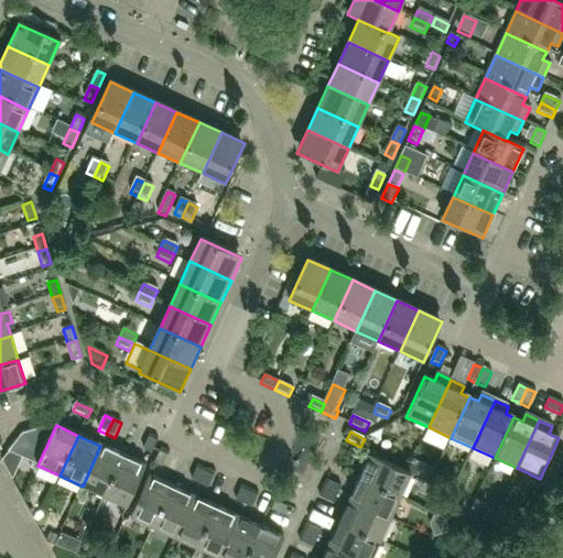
[(151,455),(158,440),(150,436),(143,451),(151,455)]
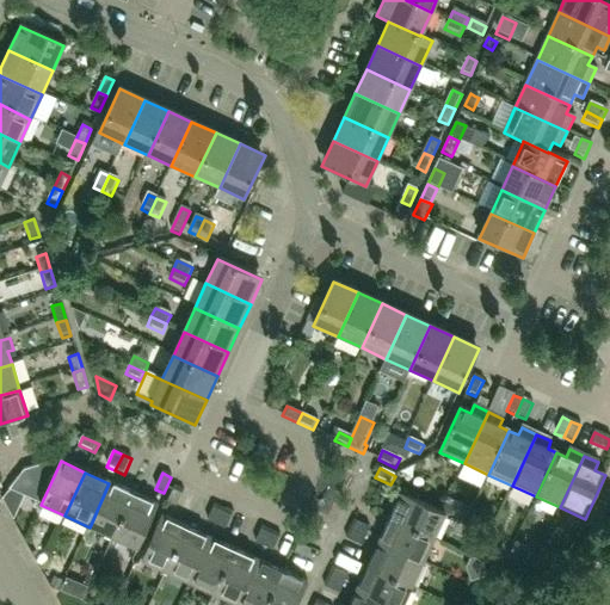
[(114,538),(134,494),(109,483),(90,528),(114,538)]
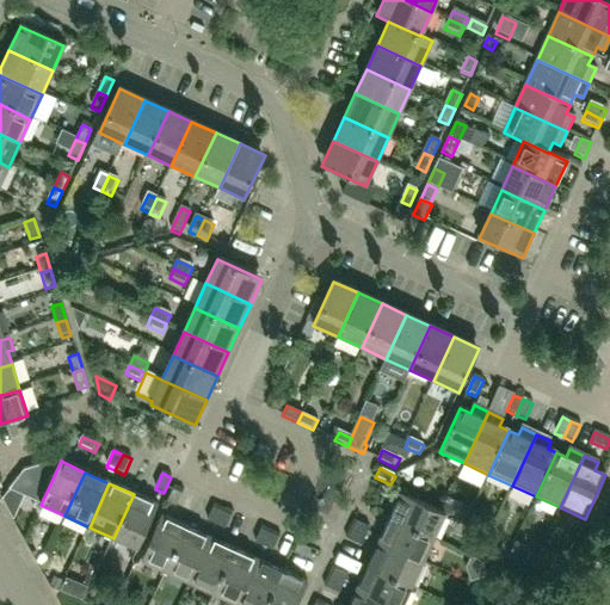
[(177,508),(184,493),(174,488),(167,504),(177,508)]
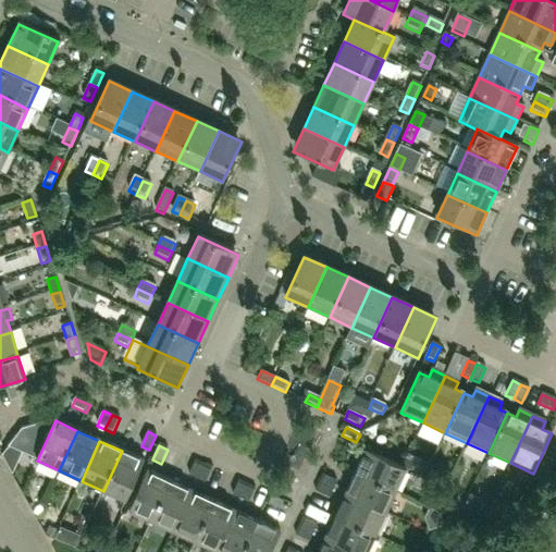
[(126,502),(144,462),(122,451),(103,491),(126,502)]
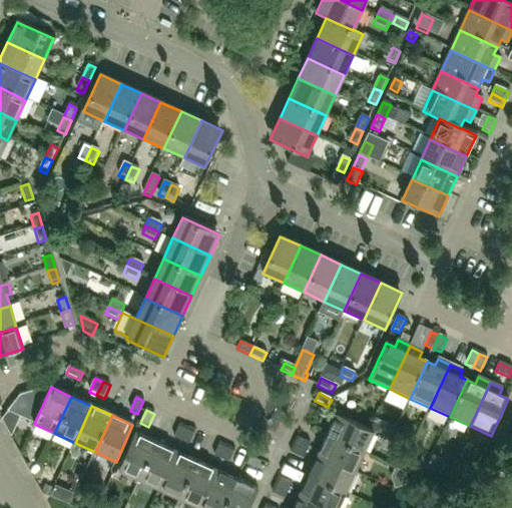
[(375,433),(337,415),(327,436),(365,454),(375,433)]
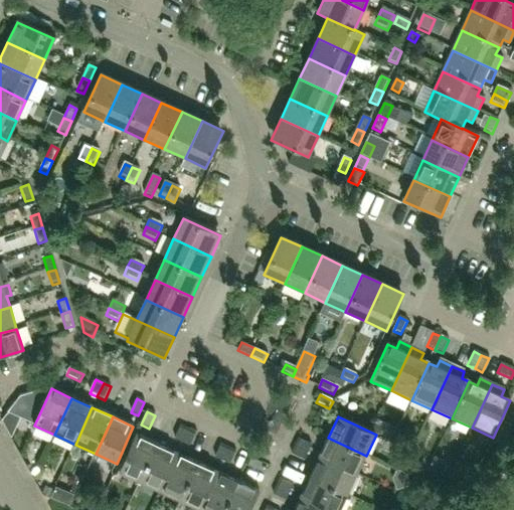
[(377,425),(373,433),(381,437),(385,429),(377,425)]
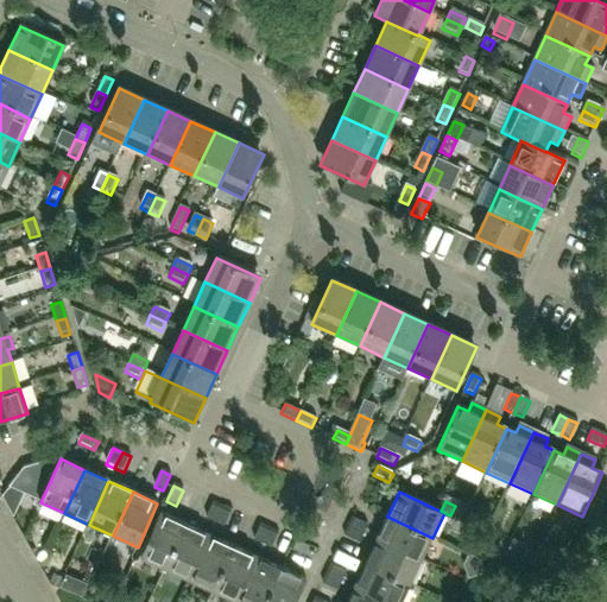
[(216,524),(222,508),(214,505),(207,520),(216,524)]
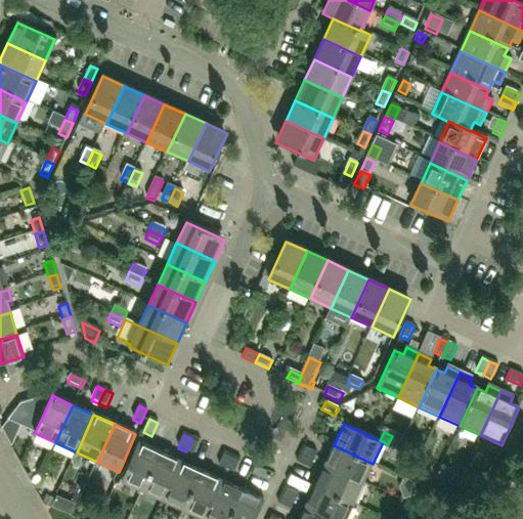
[(193,455),(200,441),(191,438),(186,451),(193,455)]
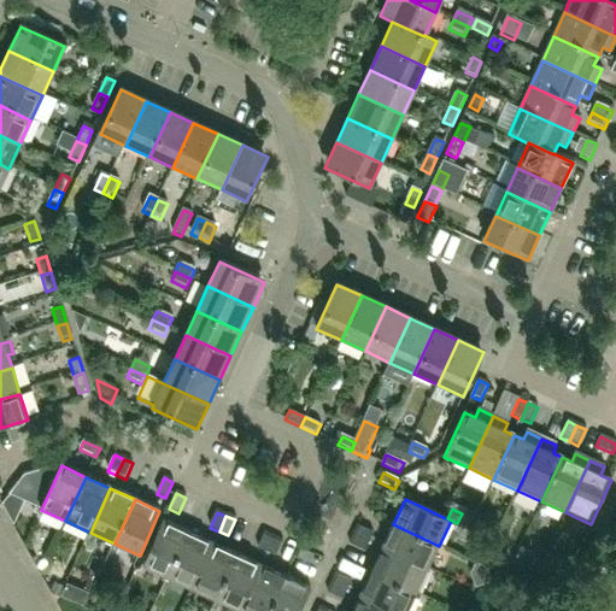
[(168,577),(188,534),(163,522),(142,567),(168,577)]
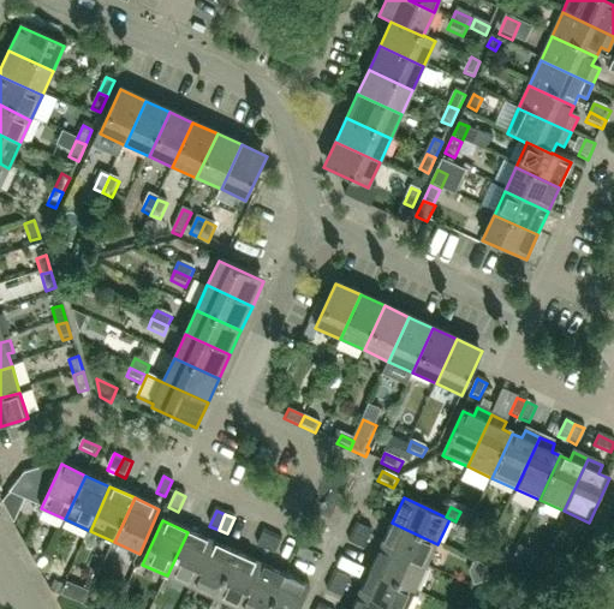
[(381,547),(427,568),(437,544),(392,523),(392,524),(381,547)]
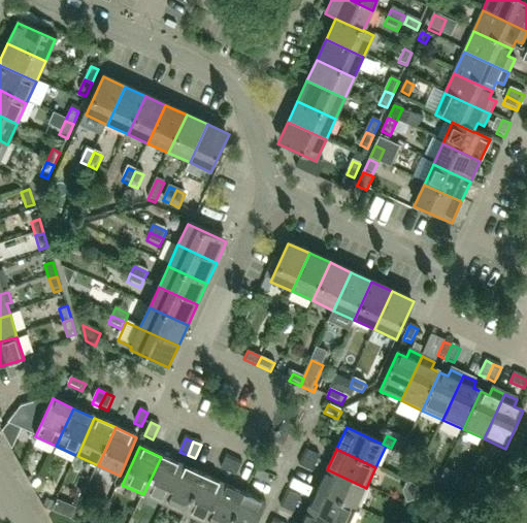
[(321,458),(306,451),(303,459),(317,465),(321,458)]
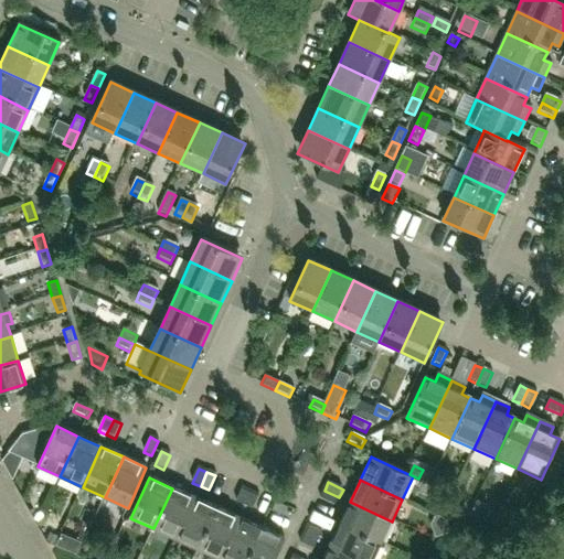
[(176,539),(194,498),(172,488),(153,528),(176,539)]
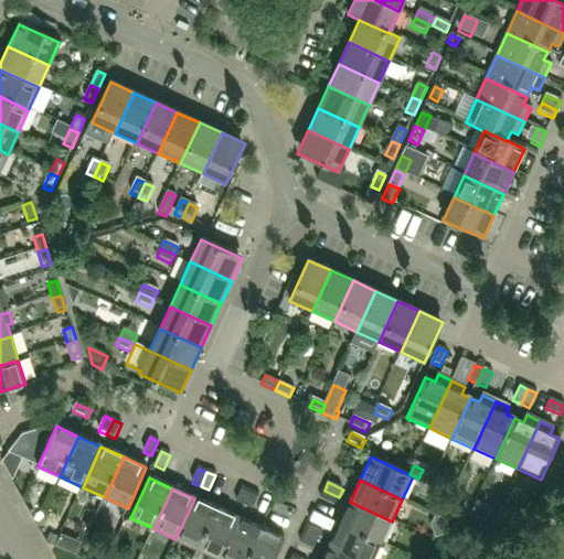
[(244,506),(251,493),(243,488),(236,503),(244,506)]
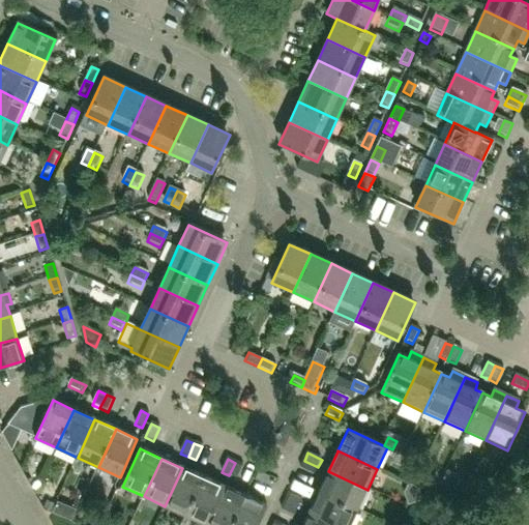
[(315,474),(318,467),(304,461),(300,468),(315,474)]
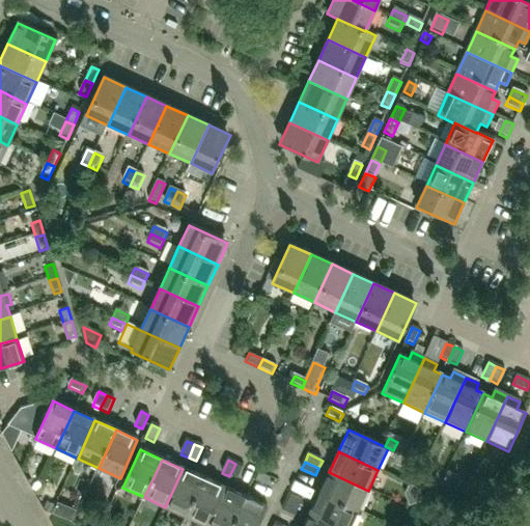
[(238,480),(244,467),(235,464),(229,476),(238,480)]
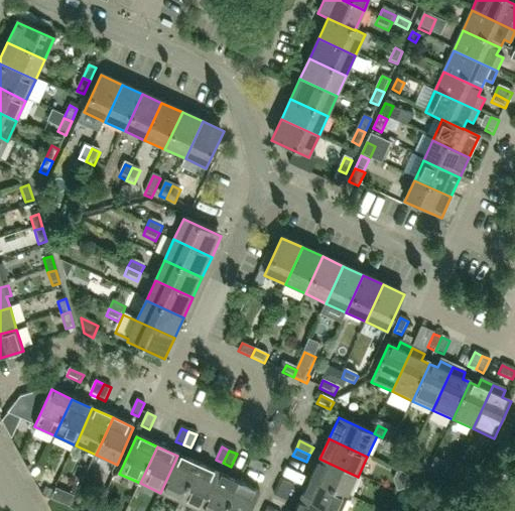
[(180,502),(198,465),(177,456),(160,493),(180,502)]
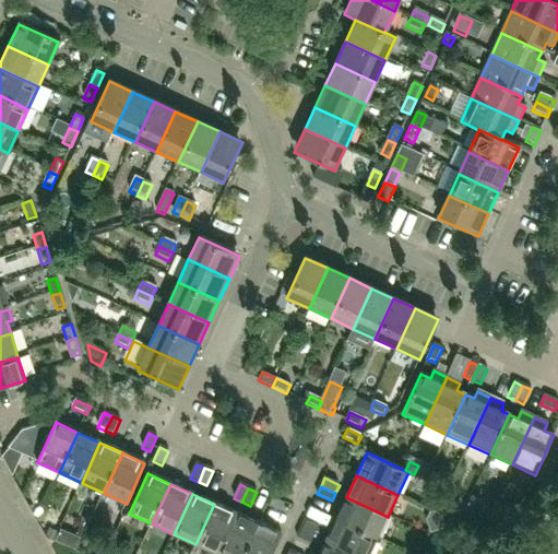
[(387,517),(388,517),(346,497),(336,519),(377,539),(387,517)]
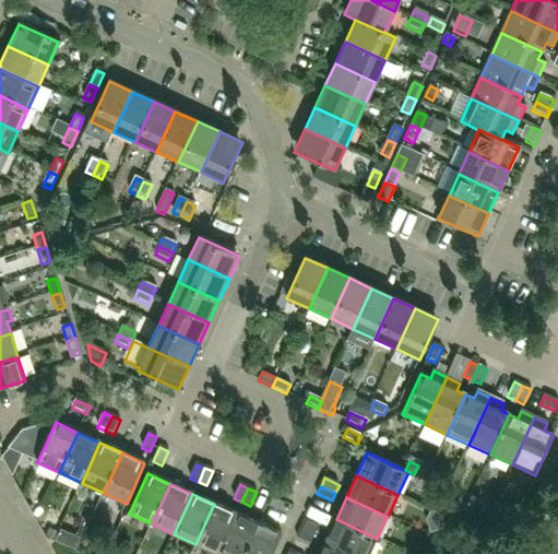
[(281,513),(284,505),(270,498),(266,506),(281,513)]
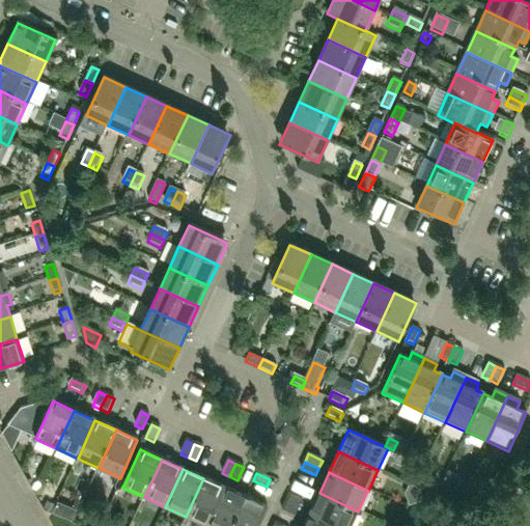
[(448,473),(443,486),(455,492),(462,479),(448,473)]
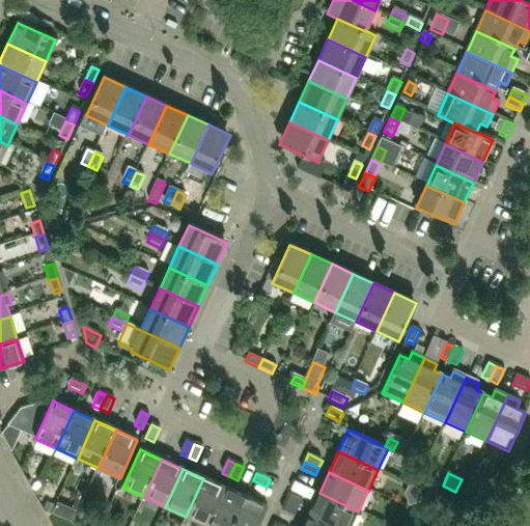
[(203,478),(186,517),(205,525),(207,525),(224,489),(203,478)]
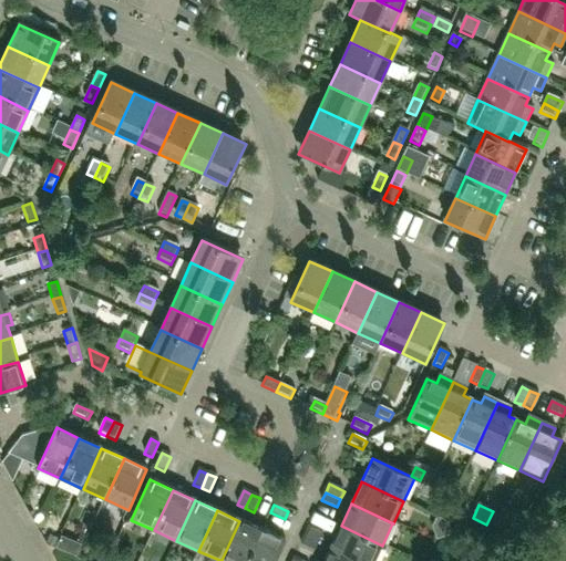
[(248,560),(263,531),(249,526),(239,521),(222,560),(248,560)]
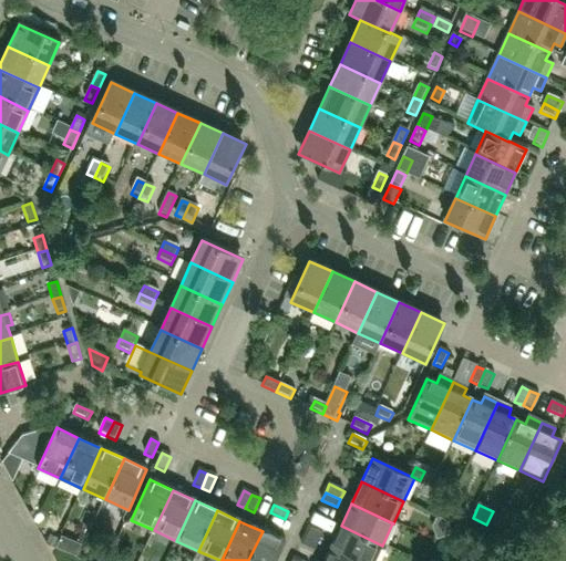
[(330,549),(356,560),(376,560),(382,546),(341,526),(341,527),(330,549)]
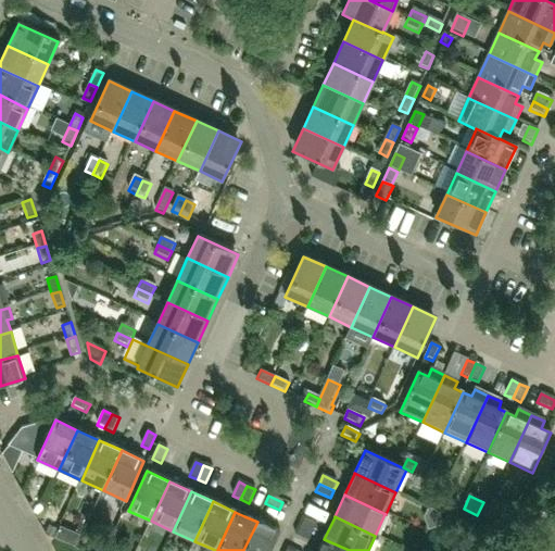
[(313,534),(317,525),(303,518),(299,527),(313,534)]
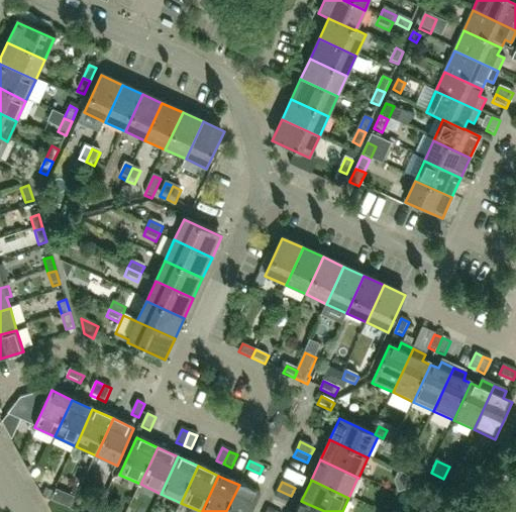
[(251,511),(260,494),(239,485),(226,511),(251,511)]
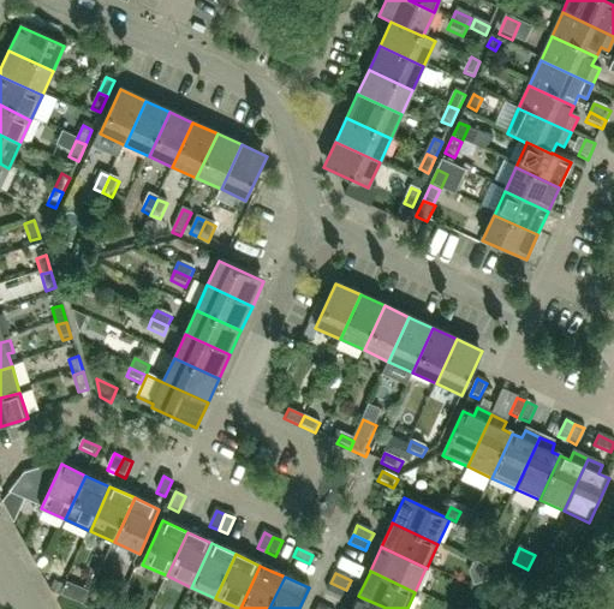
[(346,590),(331,583),(326,591),(343,599),(346,590)]
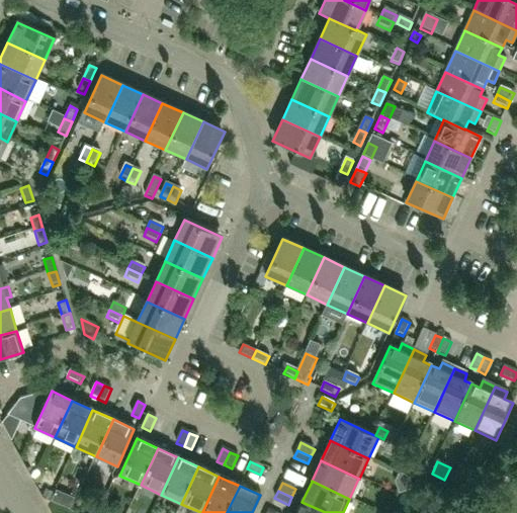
[(47,492),(42,499),(52,503),(55,495),(47,492)]
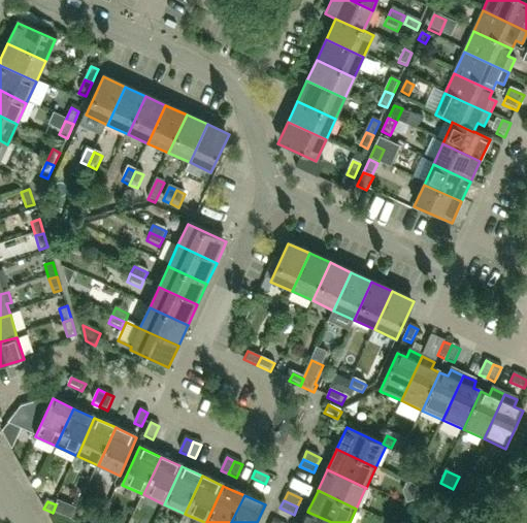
[(71,521),(76,510),(68,507),(63,518),(71,521)]
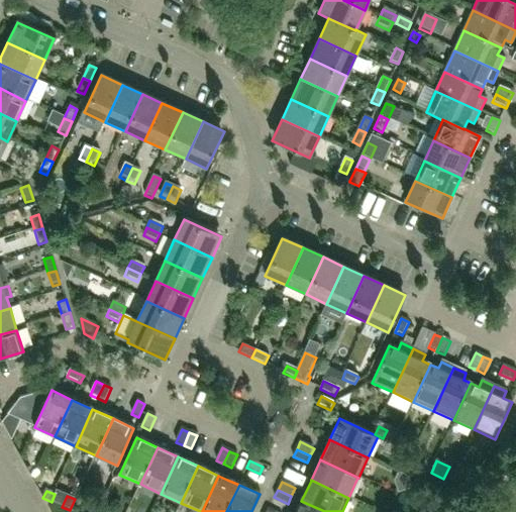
[(324,511),(301,501),(296,511),(324,511)]
